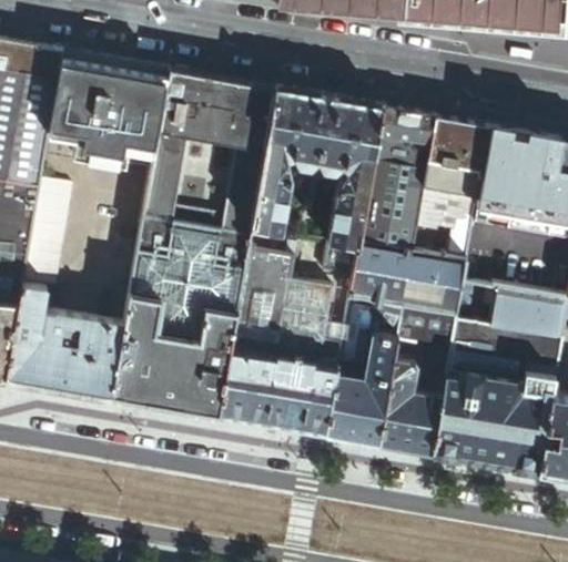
[(279,9),(279,14),(397,24),(396,31),(567,44),(567,0),(547,0),(545,31),(279,9)]
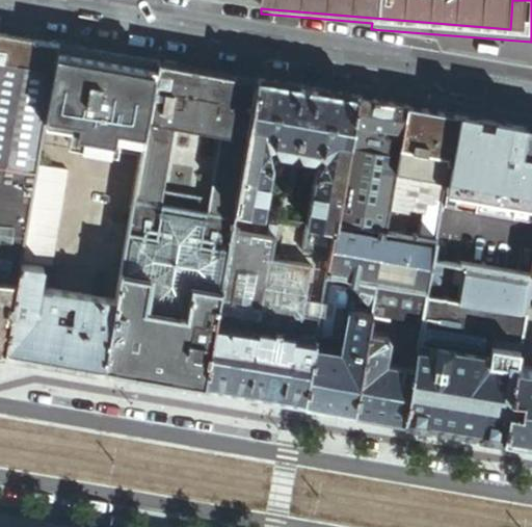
[(261,0),(261,6),(261,8),(510,29),(512,0),(261,0)]
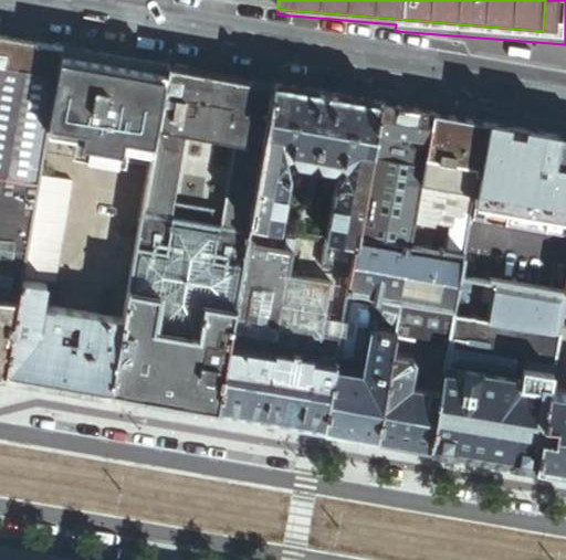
[(63,53),(0,42),(0,183),(39,191),(50,130),(63,53)]
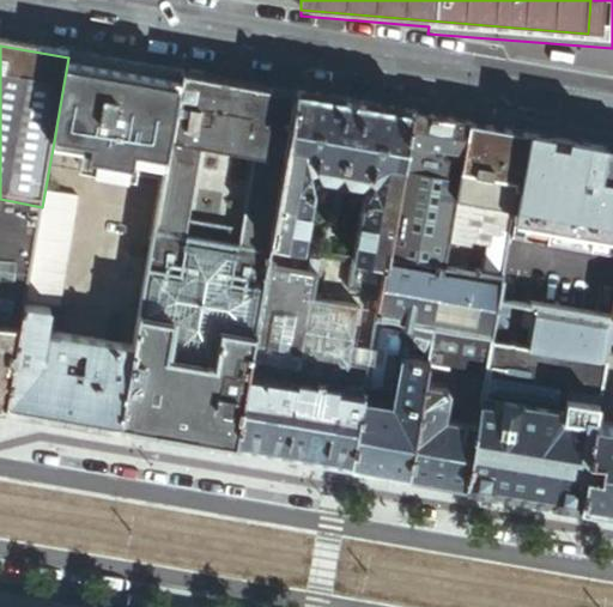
[(165,183),(183,78),(68,58),(54,141),(80,146),(76,168),(165,183)]
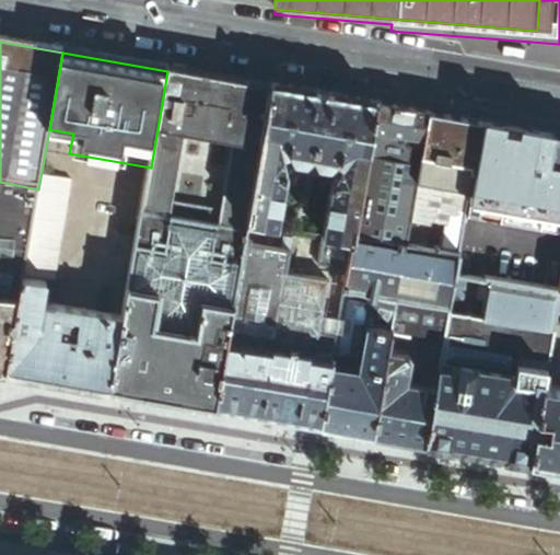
[(271,90),(167,71),(151,168),(150,173),(177,177),(185,137),(232,146),(225,186),(254,191),(271,90)]
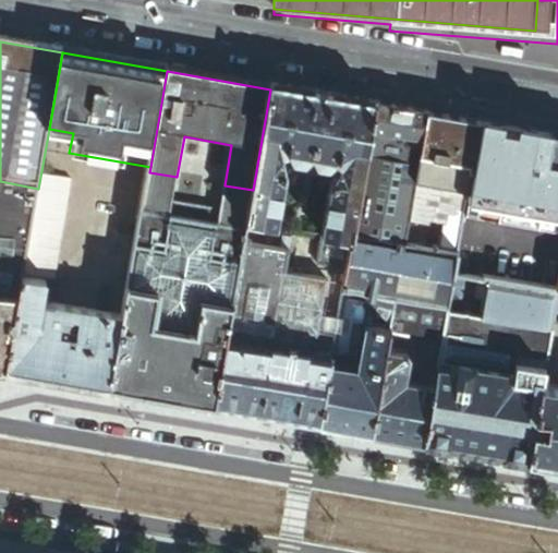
[(376,107),(270,89),(253,190),(246,228),(277,233),(287,183),(281,163),(289,158),(314,163),(317,170),(330,173),(337,167),(341,171),(331,188),(322,241),(352,247),(352,240),(376,107)]
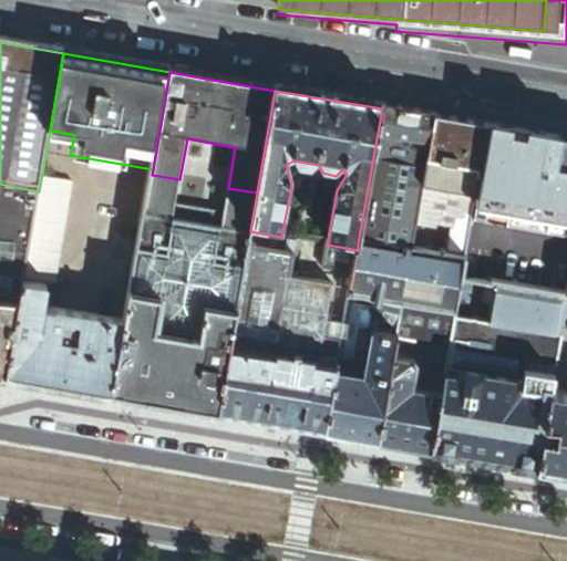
[(435,118),(382,108),(358,243),(411,252),(415,230),(422,191),(435,118)]
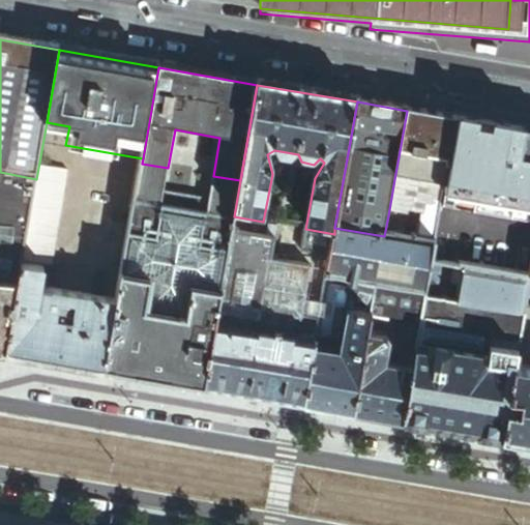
[(457,119),(407,111),(394,179),(403,180),(445,187),(457,119)]
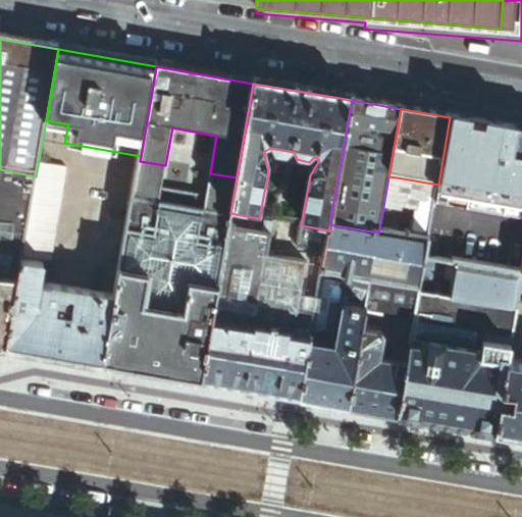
[(521,130),(450,117),(438,185),(428,241),(424,261),(448,265),(454,267),(455,262),(467,196),(521,205),(521,130)]
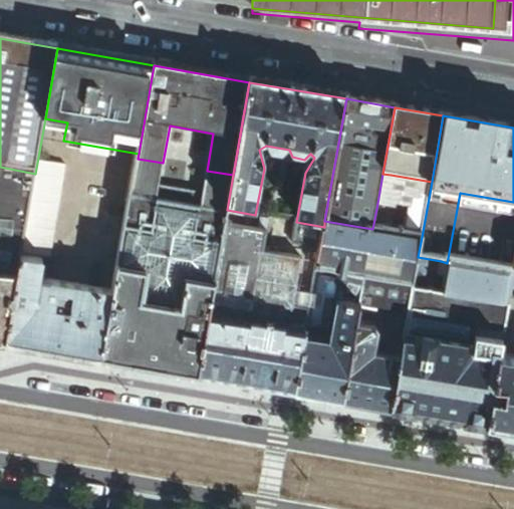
[(281,155),(289,150),(266,146),(270,153),(281,155)]
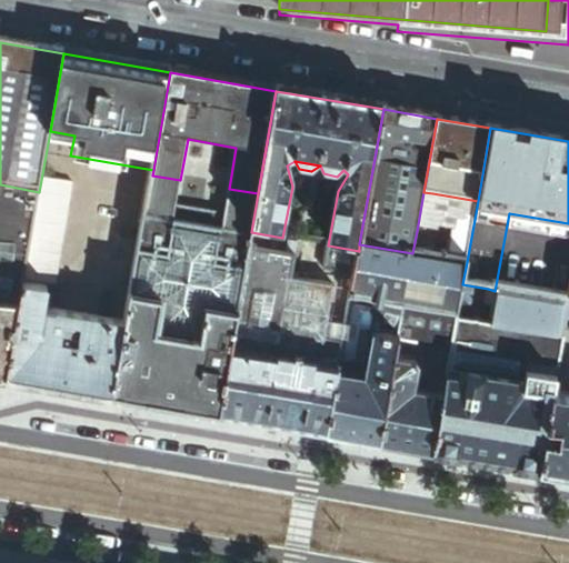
[(125,330),(112,401),(219,420),(231,349),(248,251),(251,232),(258,193),(229,189),(223,217),(176,208),(180,180),(152,176),(125,330)]
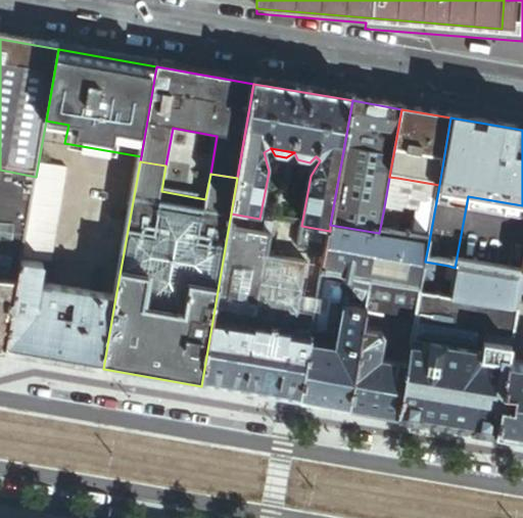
[(0,170),(0,282),(17,284),(20,265),(36,177),(0,170)]
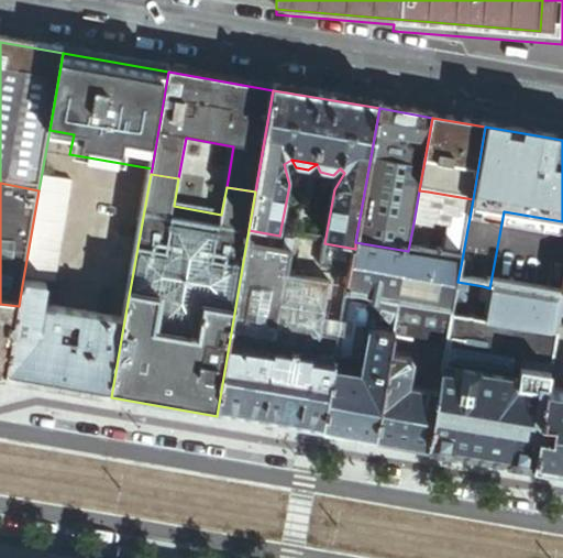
[(428,192),(419,190),(412,229),(421,231),(428,192)]
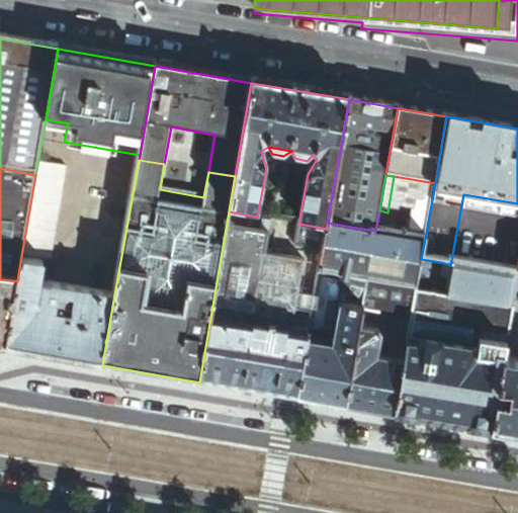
[(435,183),(394,176),(387,212),(396,214),(397,210),(412,214),(408,236),(425,239),(435,183)]
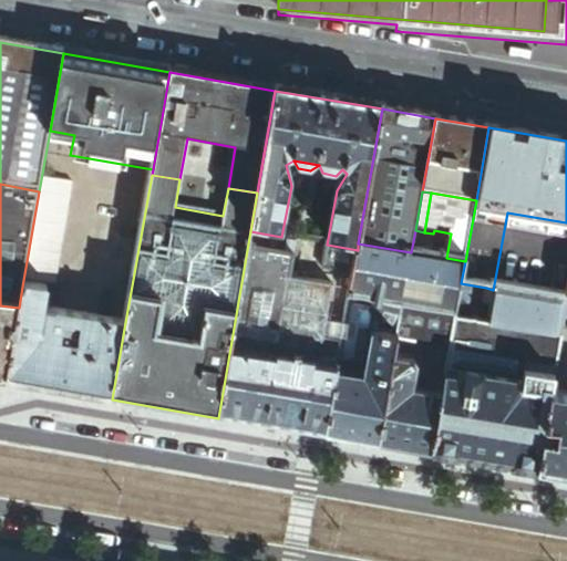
[(566,222),(507,213),(494,284),(500,286),(566,297),(566,222)]
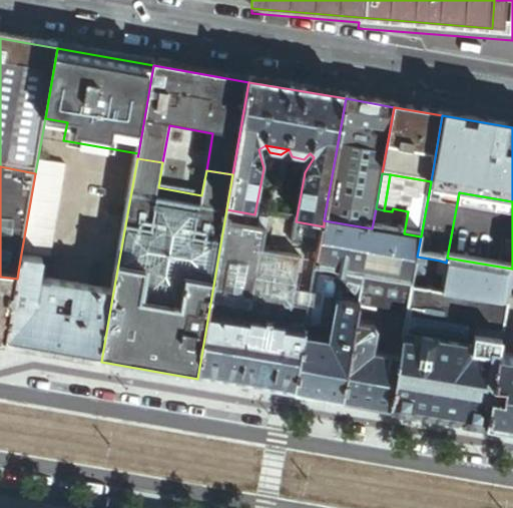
[(254,214),(226,209),(223,226),(266,234),(269,216),(254,214)]
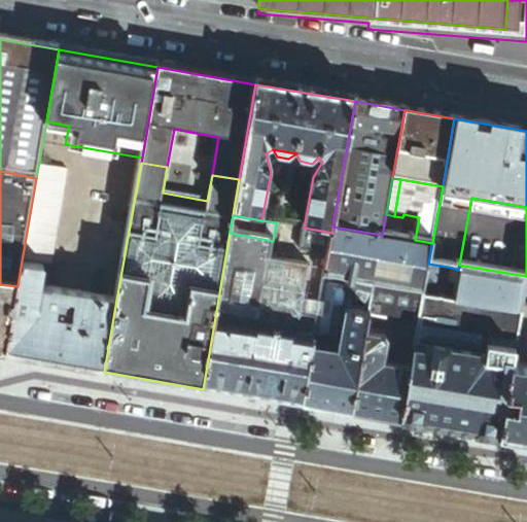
[(382,235),(332,227),(332,233),(327,259),(323,280),(349,284),(344,311),(369,315),(374,286),(382,235)]
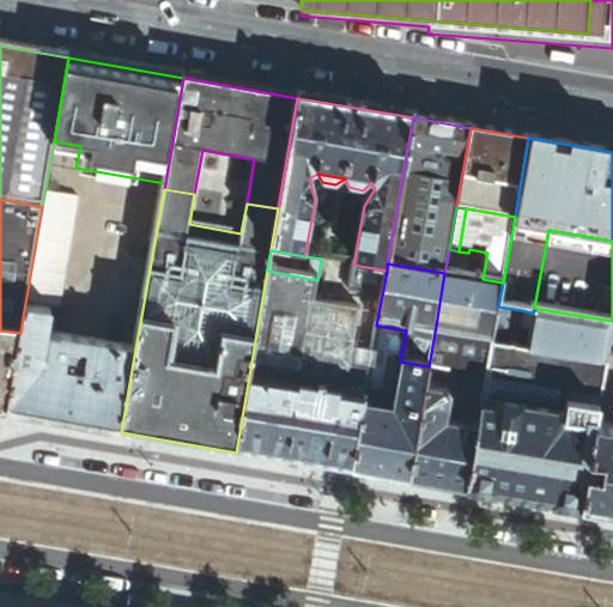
[(381,302),(387,271),(353,265),(347,297),(381,302)]
